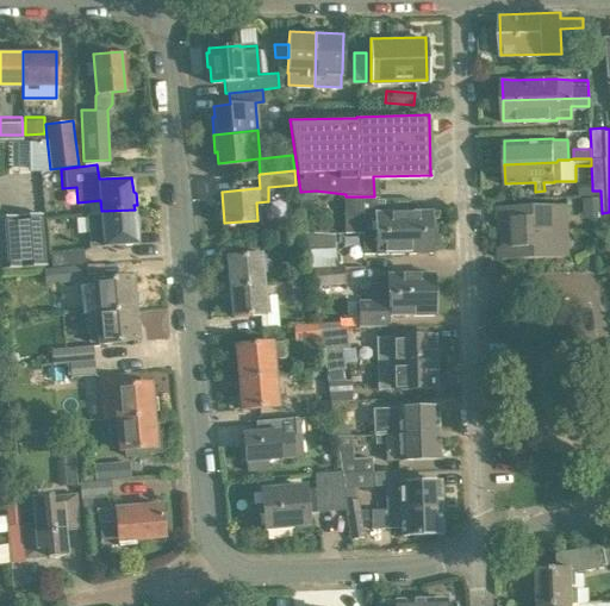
[(597,195),(583,197),(584,207),(598,207),(597,195)]
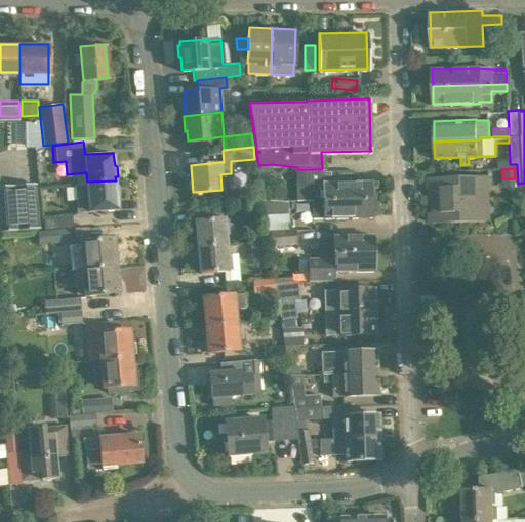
[(310,169),(297,169),(297,200),(313,200),(314,200),(371,198),(370,181),(323,182),(322,183),(322,169),(310,169)]
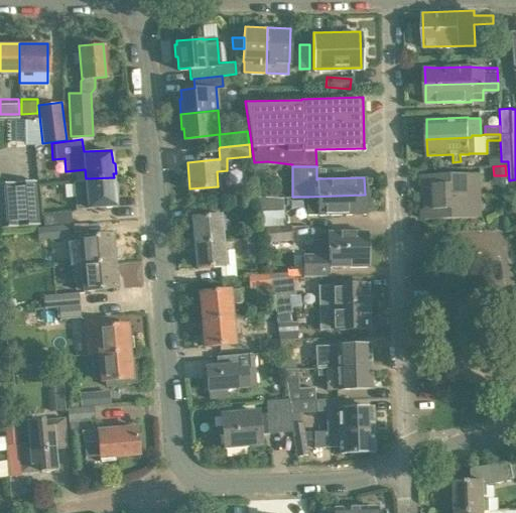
[(423,173),(424,196),(479,195),(479,171),(423,173)]
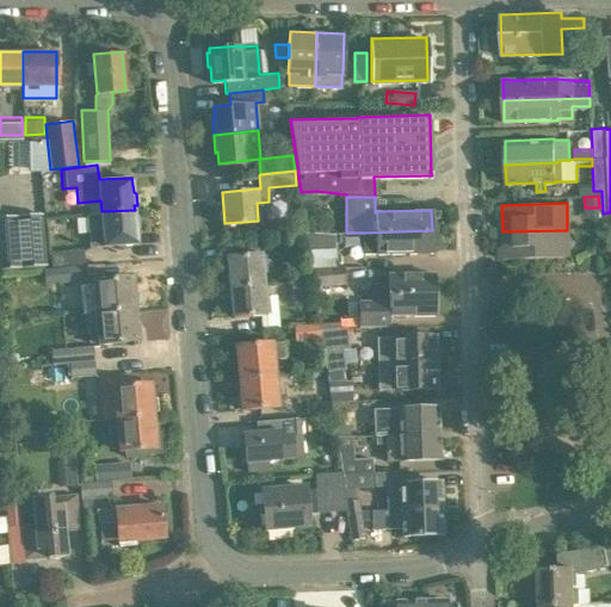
[(135,210),(102,211),(85,214),(88,246),(104,245),(137,242),(136,227),(139,227),(137,214),(135,215),(135,210)]
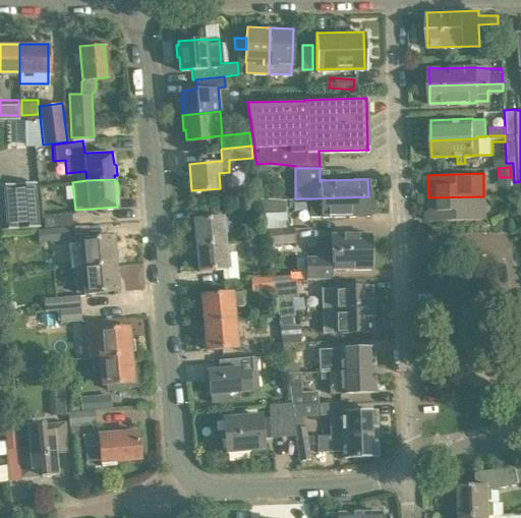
[(37,181),(0,183),(0,228),(41,225),(37,181)]
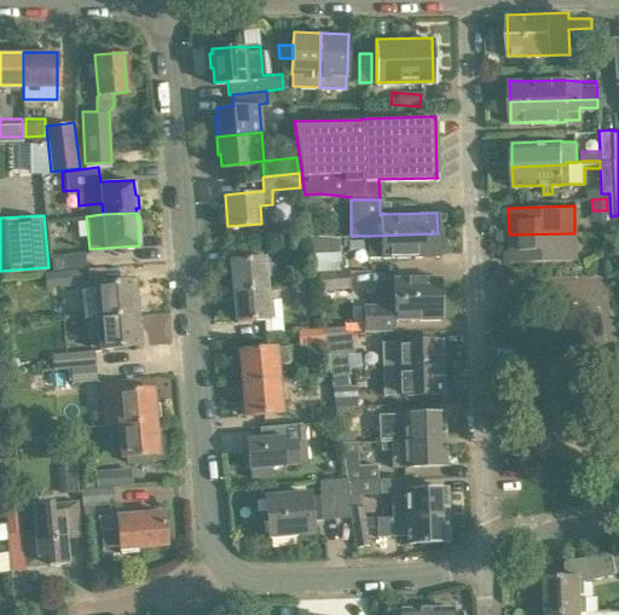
[(294,218),(277,221),(281,237),(298,233),(294,218)]
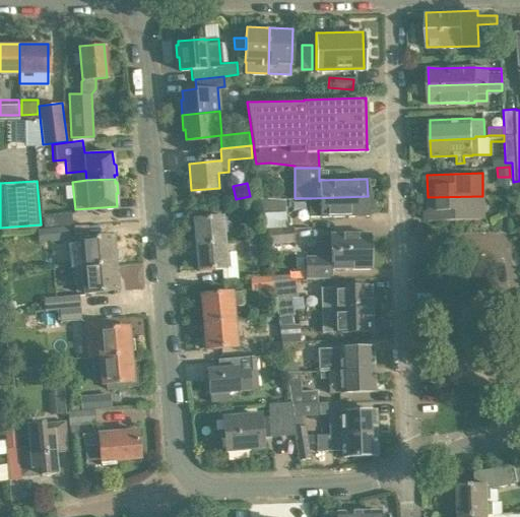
[(311,198),(310,198),(310,214),(320,214),(322,215),(368,214),(368,196),(311,198)]
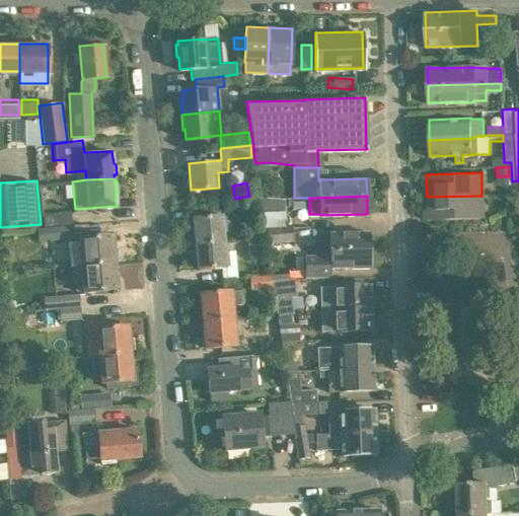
[(482,196),(427,197),(427,219),(483,218),(482,196)]
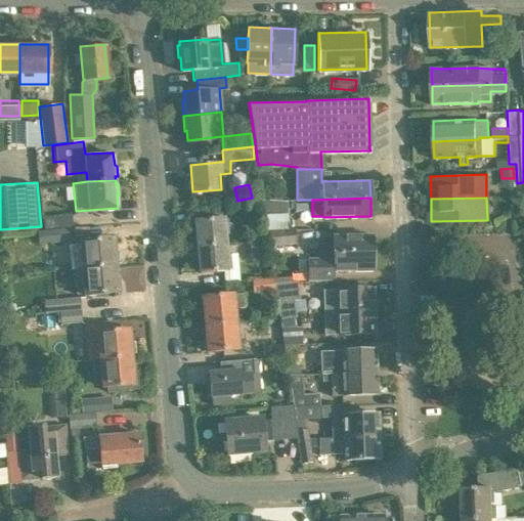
[(70,214),(43,216),(44,228),(68,227),(71,226),(70,214)]
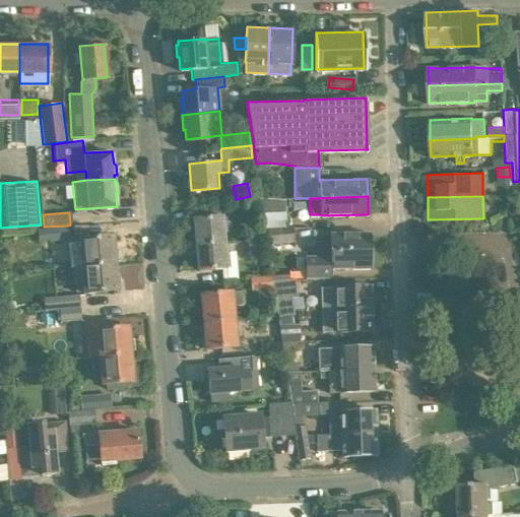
[(193,217),(195,243),(222,240),(220,214),(193,217)]
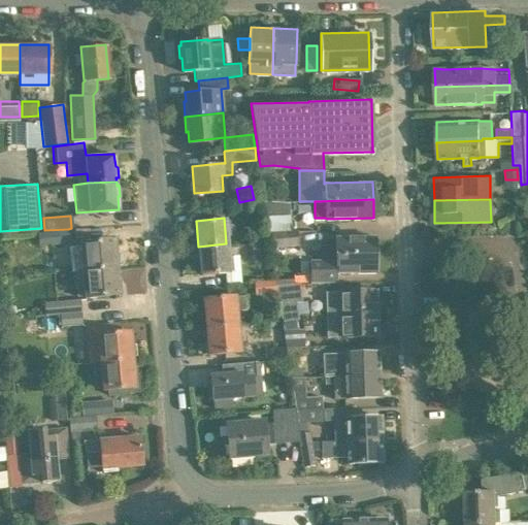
[(290,228),(269,230),(271,247),(298,244),(296,228),(290,228)]
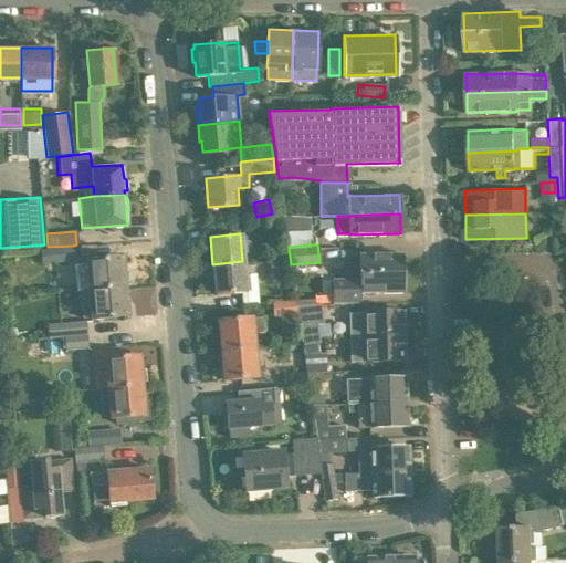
[(73,246),(48,247),(41,247),(39,247),(39,248),(41,262),(75,259),(73,246)]
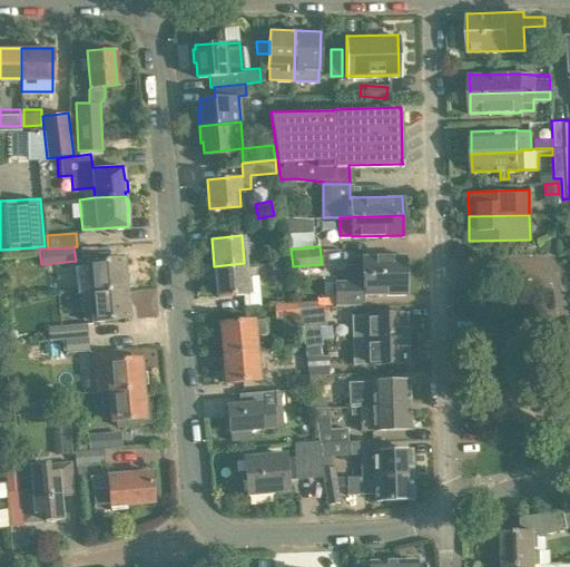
[(286,247),(269,248),(271,262),(287,261),(286,247)]
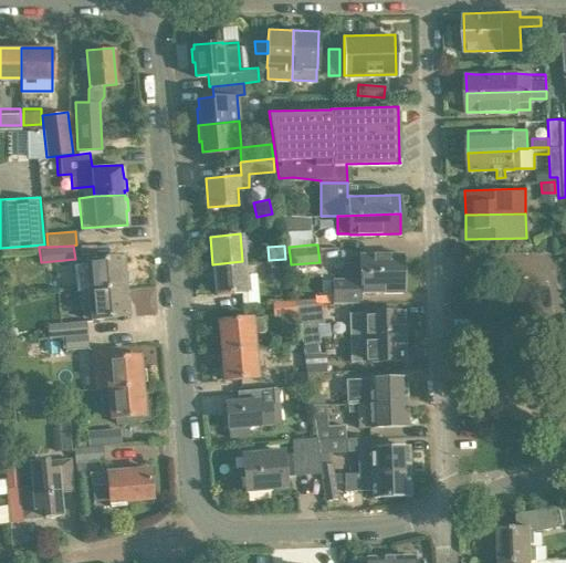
[(341,268),(341,275),(401,272),(401,252),(357,253),(357,258),(347,258),(347,268),(341,268)]
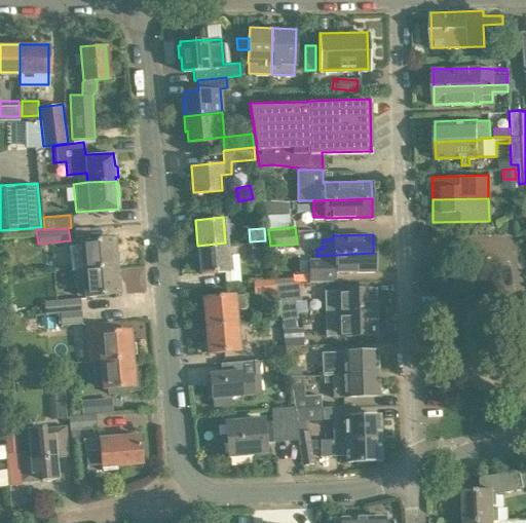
[(73,253),(74,268),(116,265),(114,237),(80,240),(80,252),(73,253)]
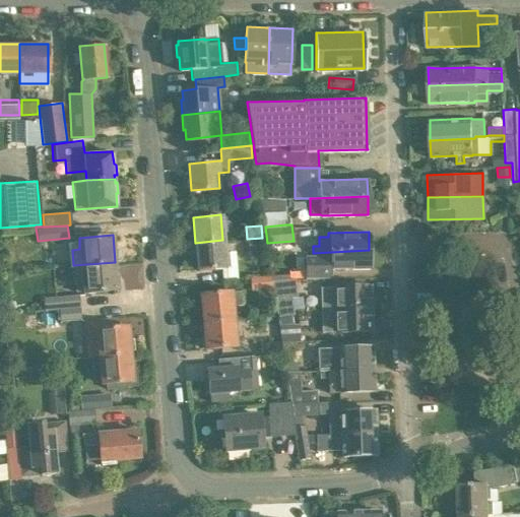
[(262,238),(247,239),(248,250),(263,249),(262,238)]
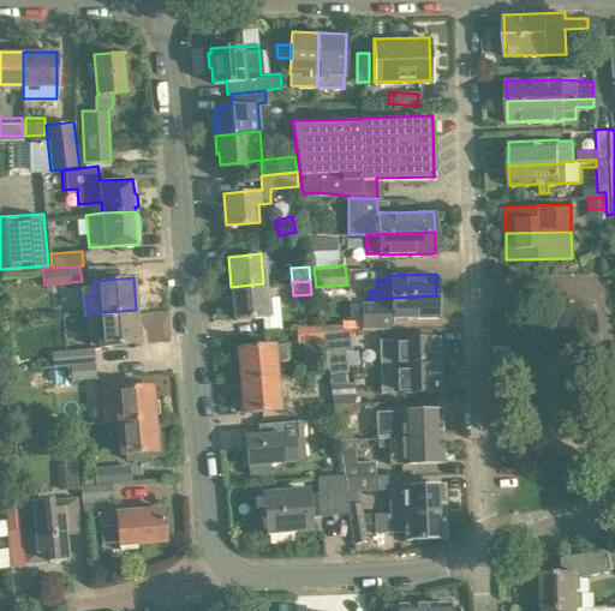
[(263,283),(231,287),(234,318),(276,315),(275,293),(264,294),(263,283)]
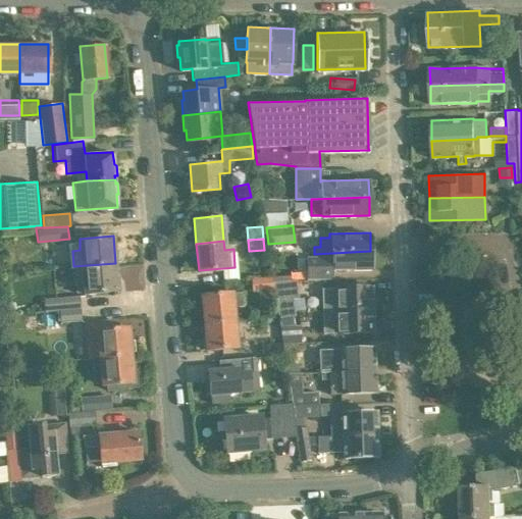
[(370,251),(314,254),(305,254),(306,276),(333,275),(332,269),(371,268),(370,251)]
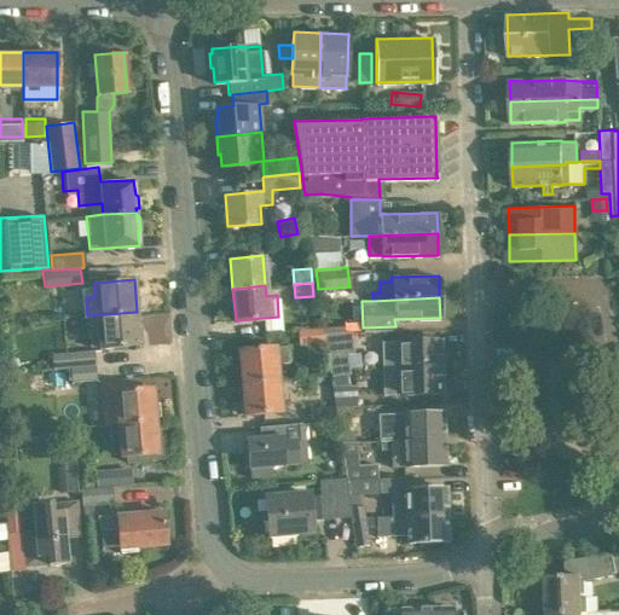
[(137,312),(87,315),(90,335),(98,334),(99,347),(140,343),(137,312)]
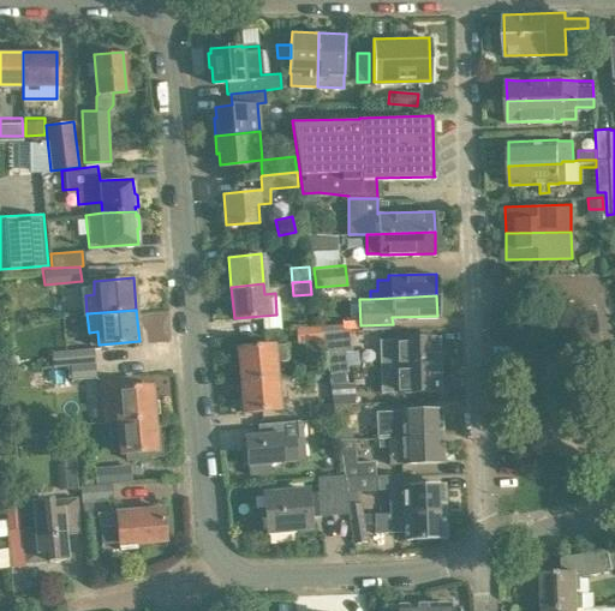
[(294,328),(296,341),(320,339),(318,325),(294,328)]
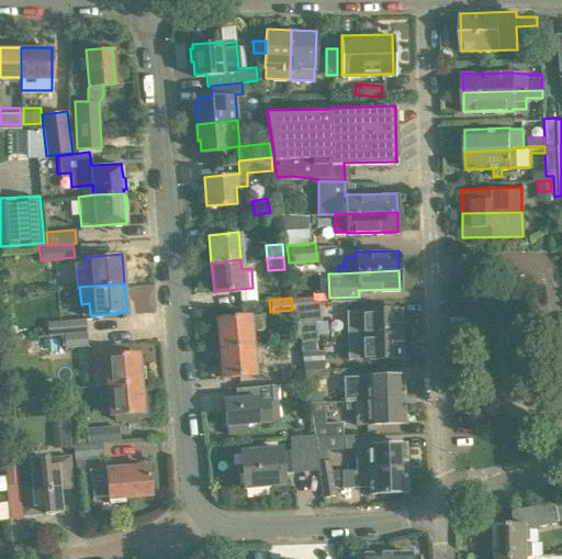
[(296,320),(302,350),(316,348),(315,336),(317,335),(316,320),(321,320),(319,300),(294,302),(296,320)]
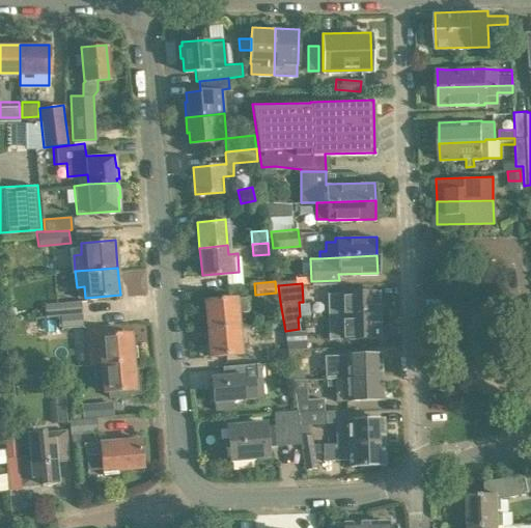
[(328,292),(328,315),(379,313),(379,305),(378,305),(378,290),(328,292)]
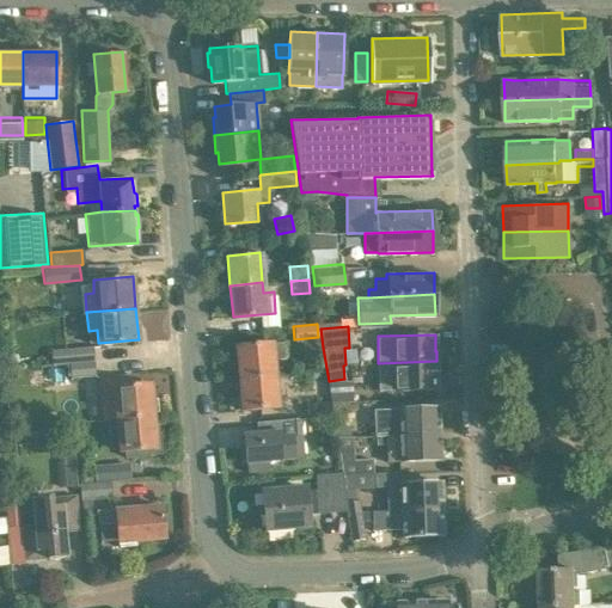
[(283,341),(236,344),(238,378),(276,374),(274,358),(285,358),(283,341)]
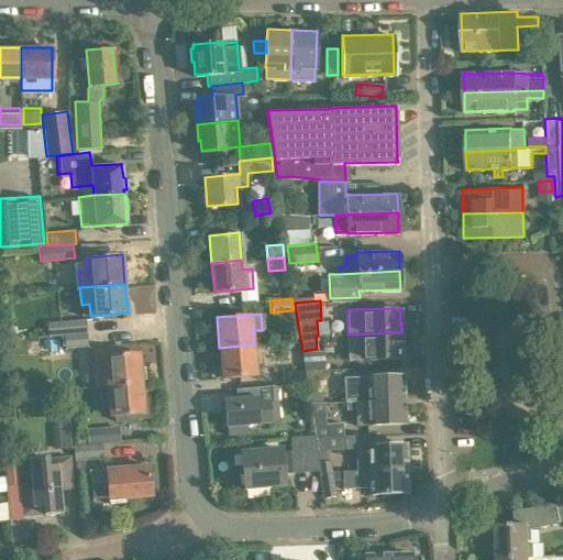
[(48,335),(64,333),(86,331),(85,317),(47,320),(48,335)]
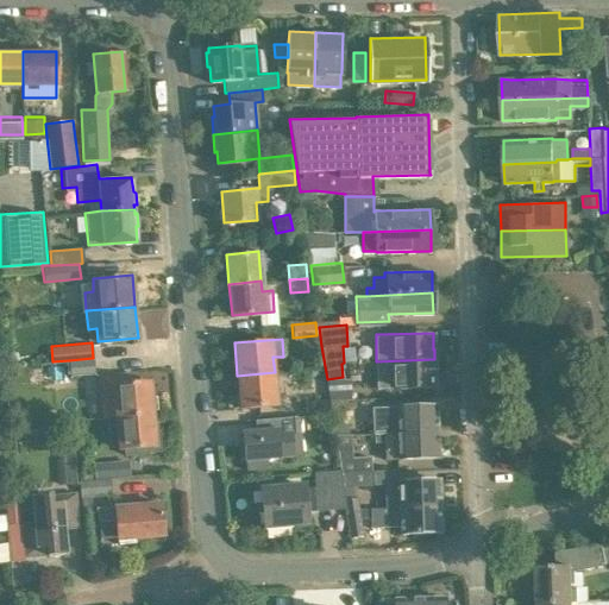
[(69,360),(70,369),(70,375),(94,372),(93,358),(69,360)]
